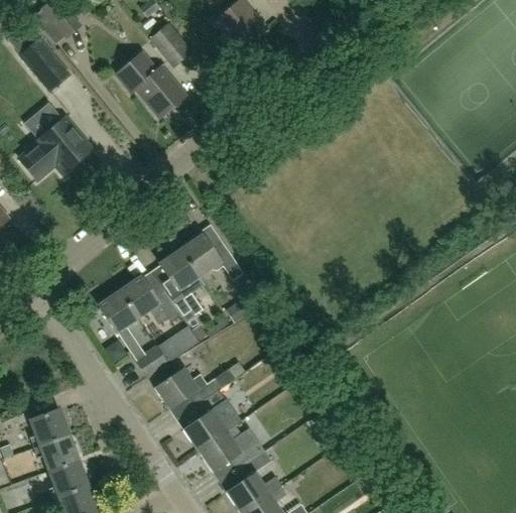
[(80,24),(59,0),(55,0),(43,10),(50,19),(41,27),(54,43),(65,35),(66,36),(80,24)]
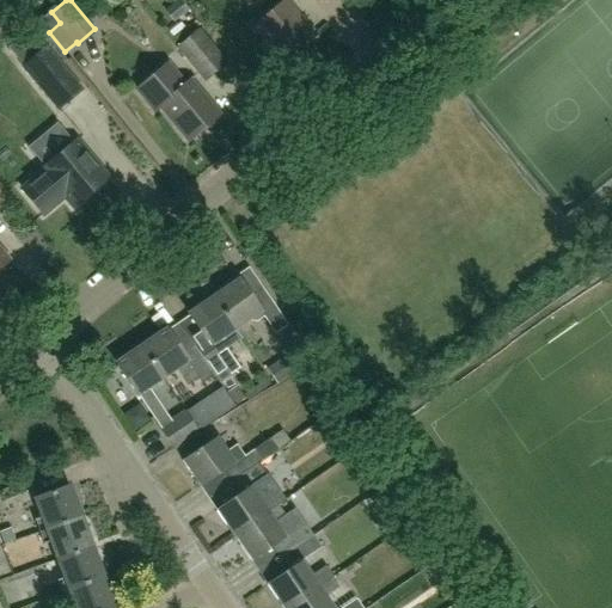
[(316,32),(289,0),(281,0),(254,24),(264,37),(262,42),(263,47),(267,51),(271,54),(277,51),(283,60),(316,32)]
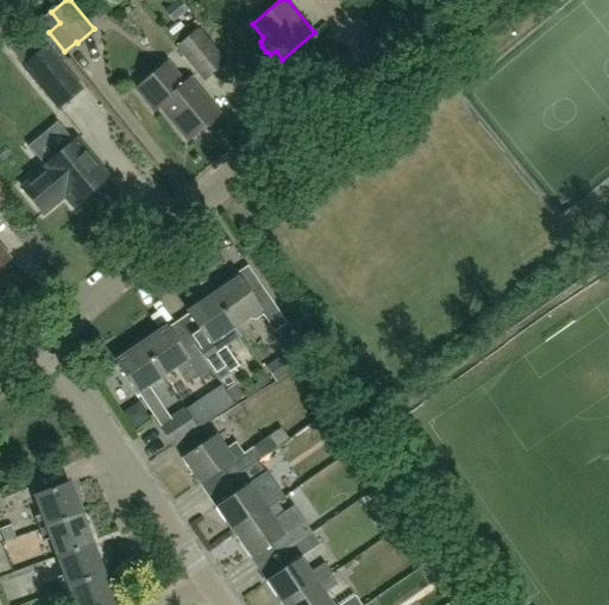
[(225,60),(198,26),(175,45),(203,79),(225,60)]
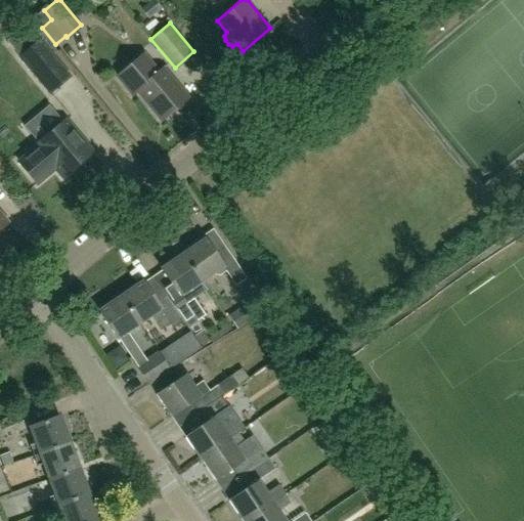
[(69,74),(37,36),(17,51),(49,90),(69,74)]
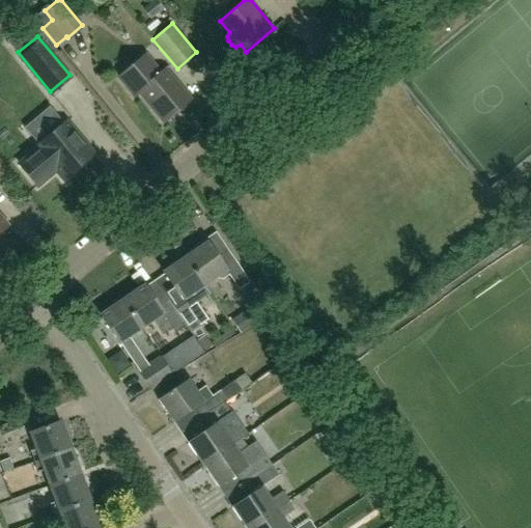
[(145,53),(118,76),(134,94),(139,91),(163,120),(190,98),(165,67),(160,71),(145,53)]
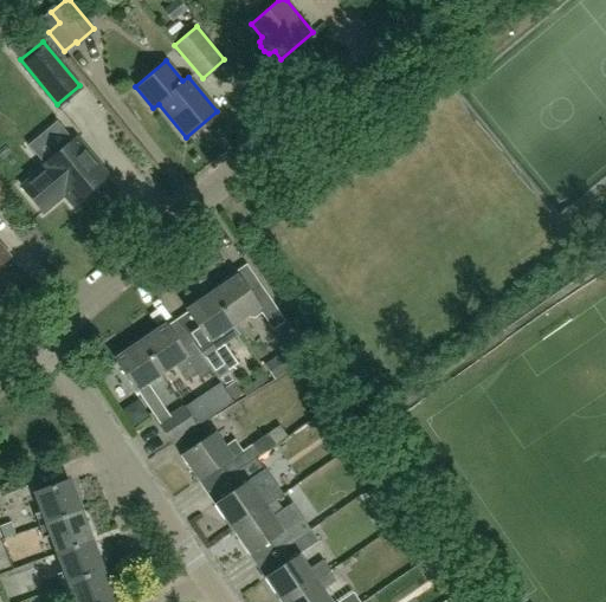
[(107,173),(76,137),(42,166),(42,167),(21,185),(43,211),(64,193),(71,202),(107,173)]
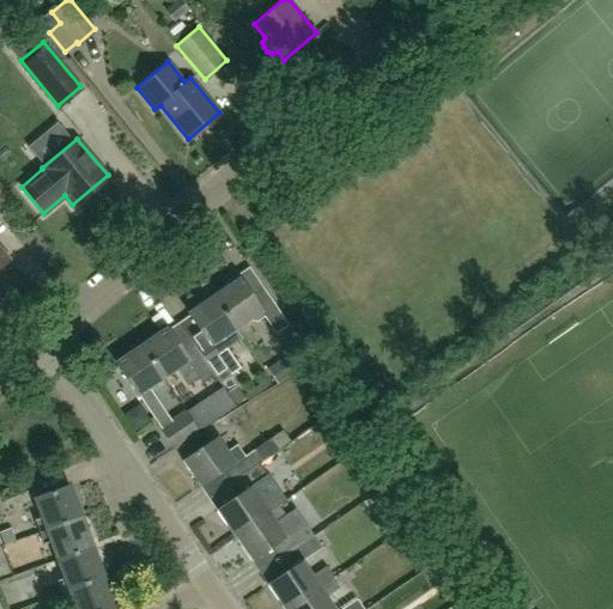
[(240,278),(213,294),(235,327),(249,316),(250,318),(256,320),(263,315),(274,332),(289,322),(267,292),(255,300),(240,278)]
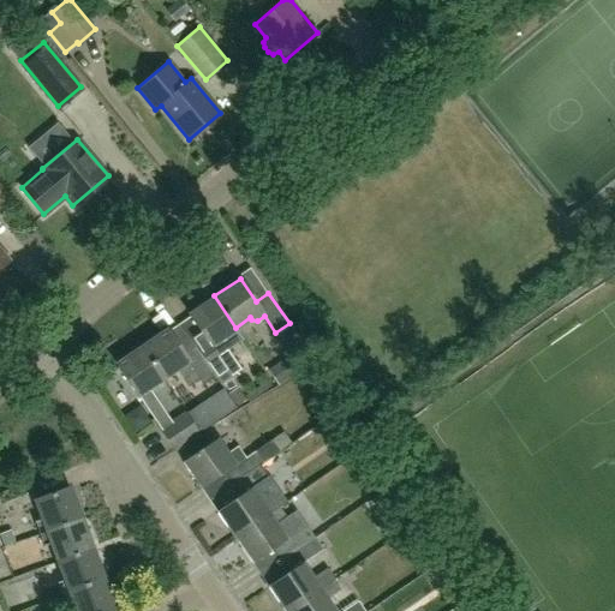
[(242,337),(236,328),(214,295),(189,313),(204,336),(192,343),(214,375),(227,366),(219,353),(242,337)]
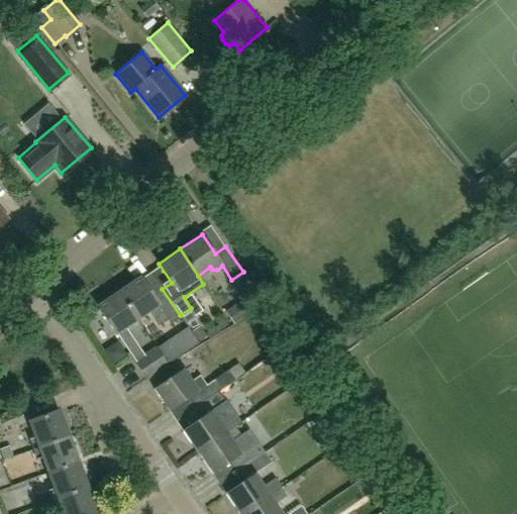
[(140,276),(118,291),(136,317),(148,309),(158,322),(167,316),(171,321),(180,315),(162,289),(153,295),(140,276)]
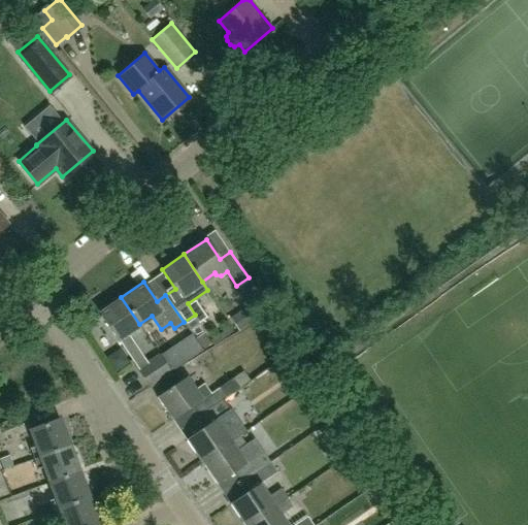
[(119,339),(137,368),(151,386),(171,370),(158,353),(146,361),(127,333),(139,324),(121,297),(99,312),(118,339),(119,339)]
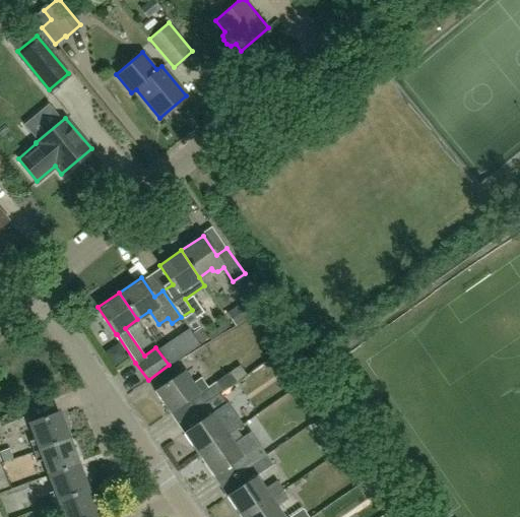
[(239,304),(226,312),(235,323),(247,315),(239,304)]
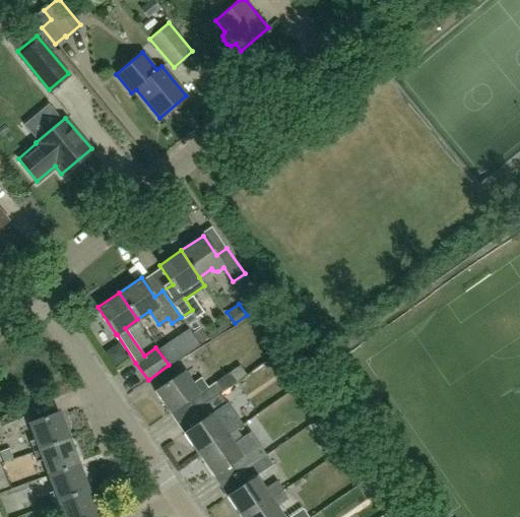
[(193,331),(200,342),(208,336),(201,326),(193,331)]
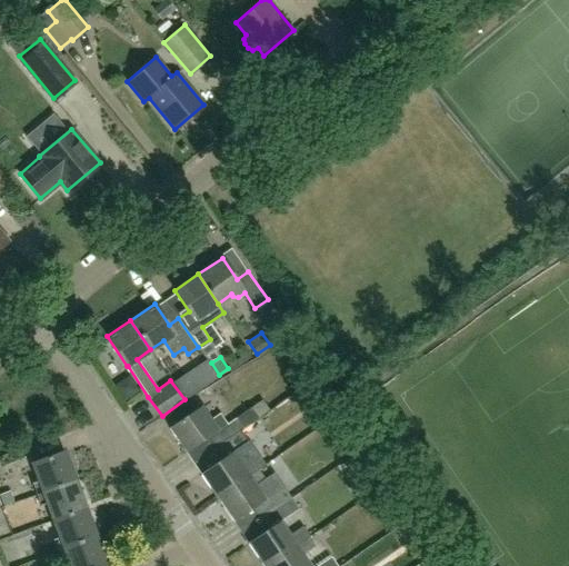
[(215,446),(260,416),(252,405),(227,423),(220,411),(212,417),(202,403),(169,426),(186,450),(207,436),(215,446)]
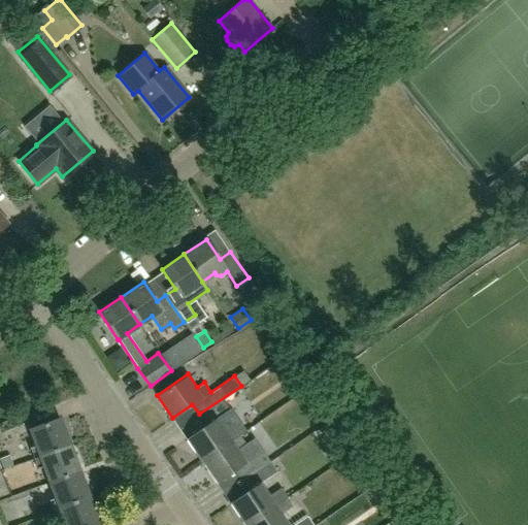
[(186,438),(200,460),(239,434),(233,425),(226,430),(217,417),(248,395),(241,386),(199,414),(205,424),(186,438)]
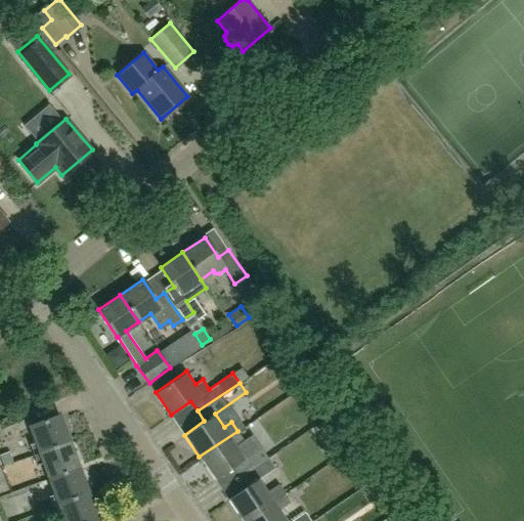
[(34,454),(71,441),(60,415),(30,426),(36,441),(30,443),(34,454)]
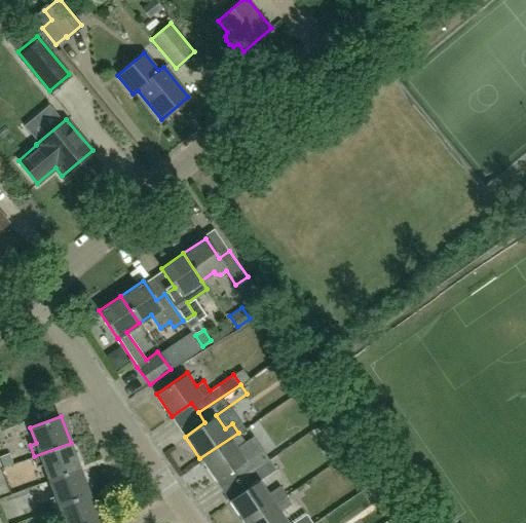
[(235,467),(242,477),(269,459),(261,448),(247,458),(237,446),(245,441),(238,433),(199,458),(215,481),(235,467)]
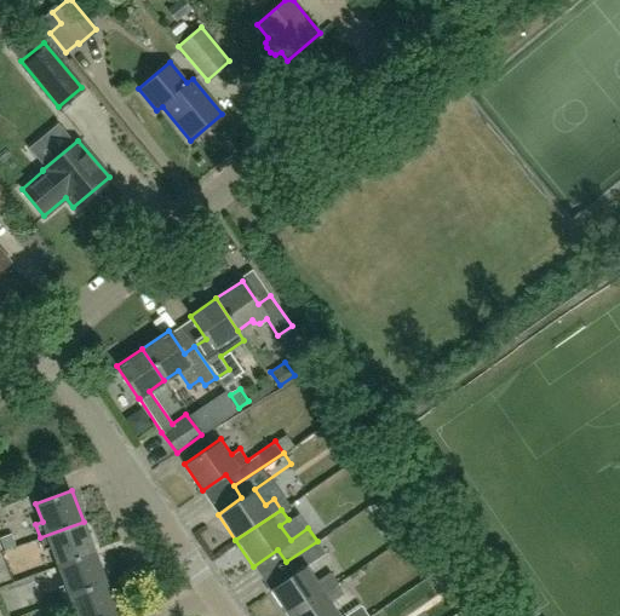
[(84,522),(40,537),(45,551),(52,547),(59,565),(95,552),(84,522)]
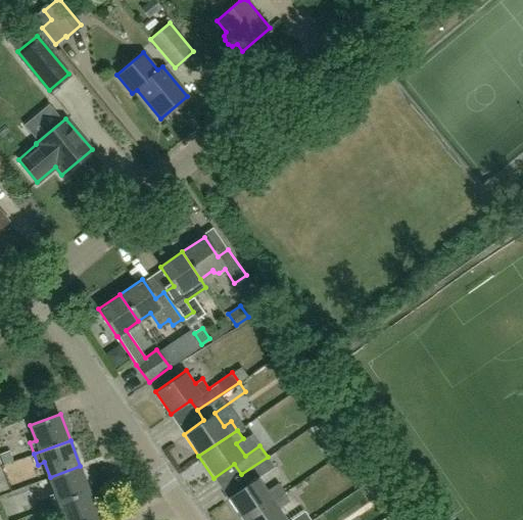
[(8,463),(26,457),(22,446),(5,453),(8,463)]
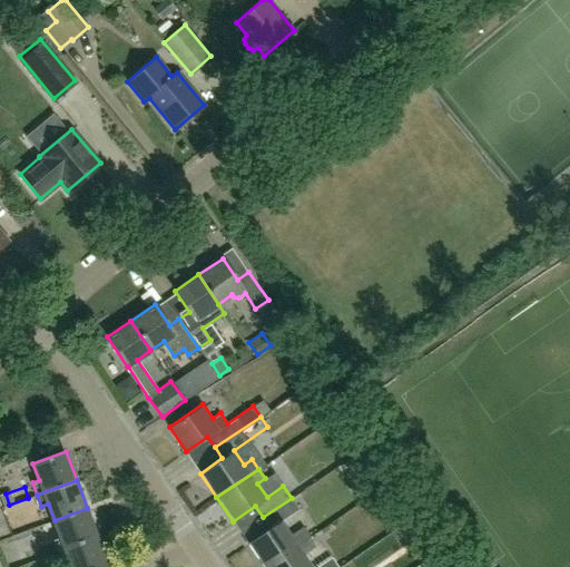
[(374,497),(386,515),(399,507),(385,488),(374,497)]
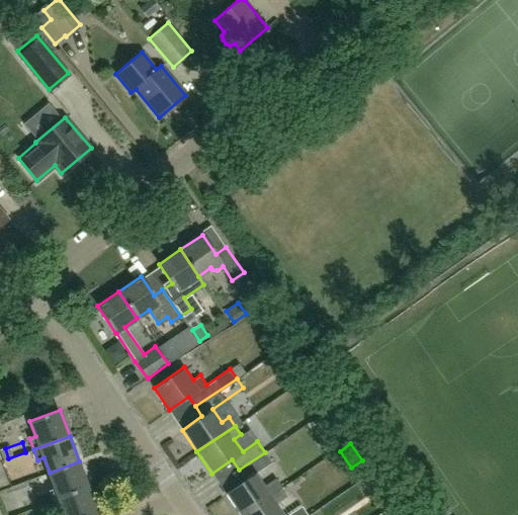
[(271,460),(265,452),(239,469),(245,480),(226,493),(240,514),(281,487),(275,478),(265,485),(256,471),(271,460)]
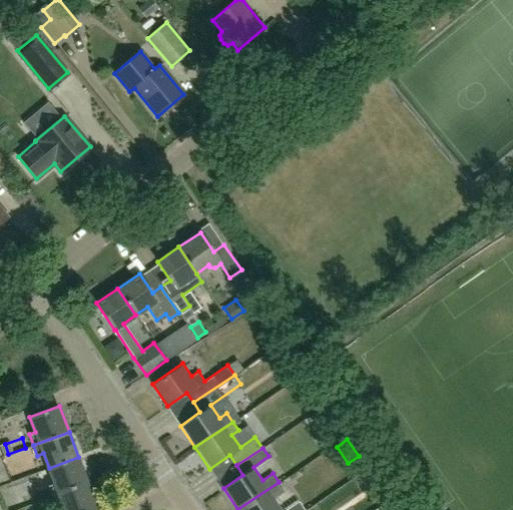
[(52,495),(87,482),(78,457),(49,468),(54,482),(48,484),(48,486),(22,495),(26,505),(52,495)]
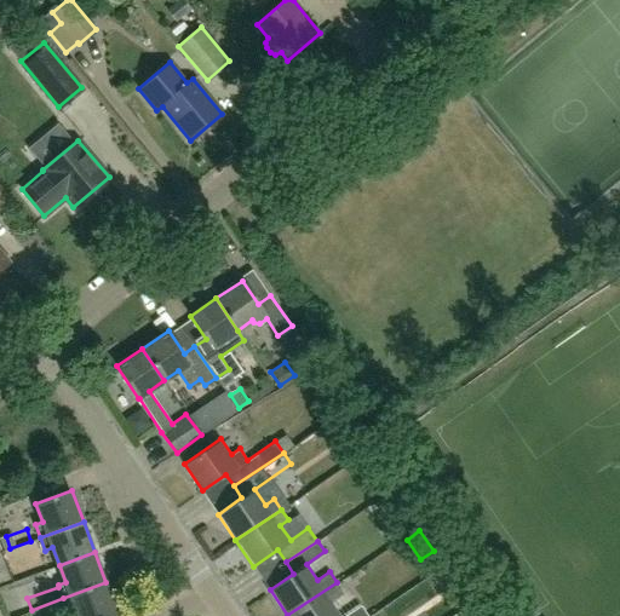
[(105,582),(63,598),(68,611),(75,608),(78,615),(112,615),(118,614),(105,582)]
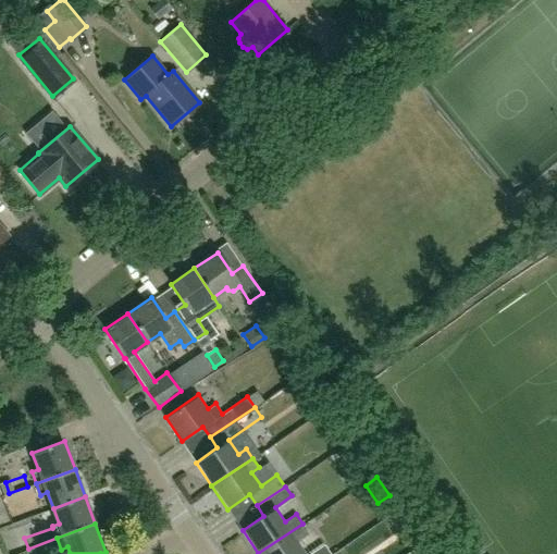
[(330,553),(331,553),(324,543),(307,553),(298,540),(309,532),(302,524),(258,553),(330,553)]
